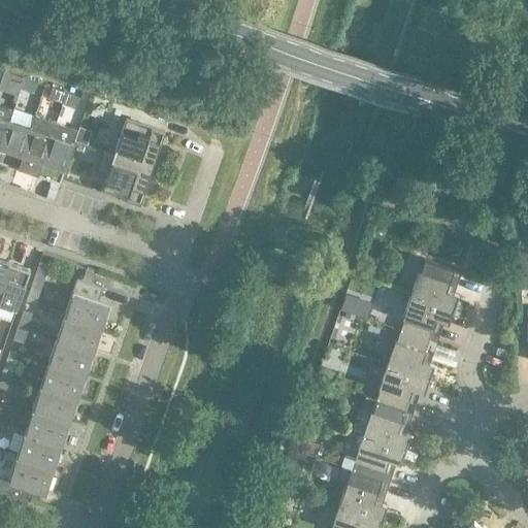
[(0,77),(0,87),(18,94),(20,87),(23,77),(8,72),(3,70),(0,77)]
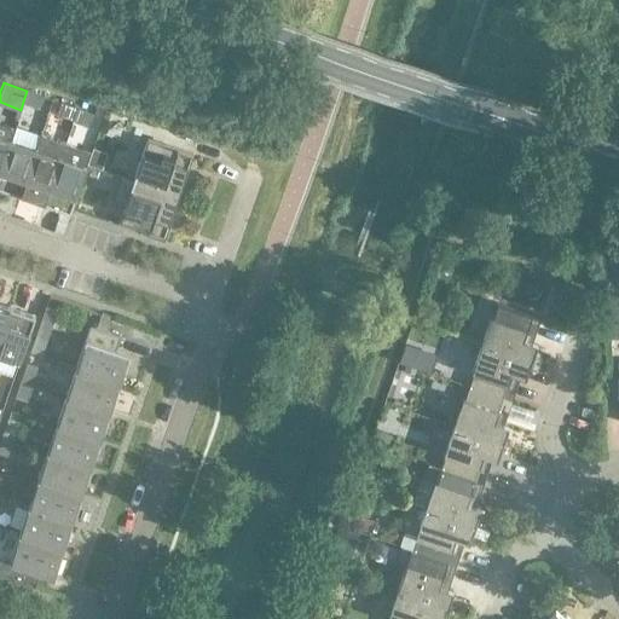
[(44,97),(27,91),(23,102),(40,108),(44,97)]
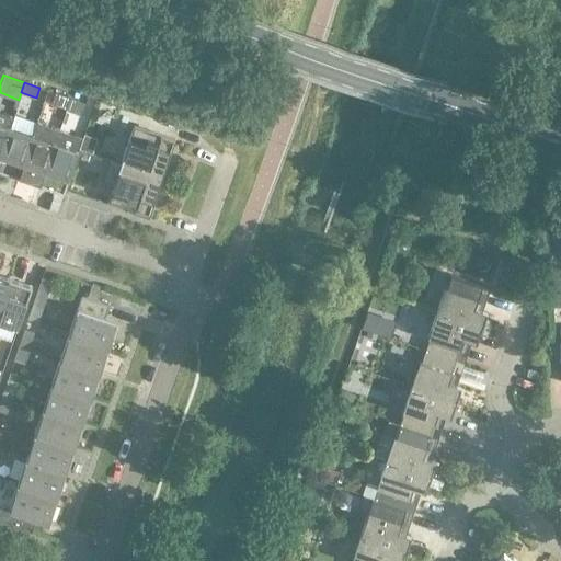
[(69,98),(54,92),(50,103),(66,107),(69,98)]
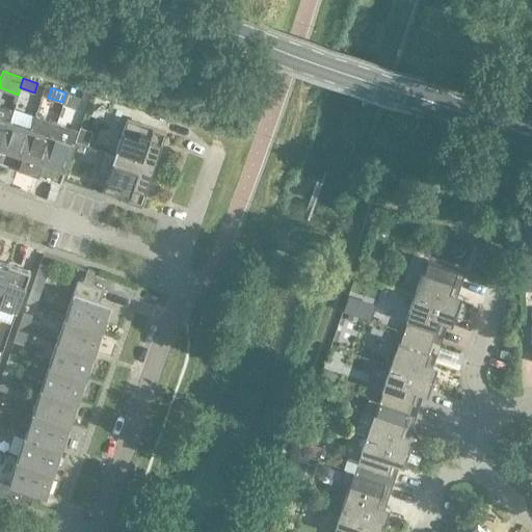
[(80,98),(65,92),(62,102),(77,107),(80,98)]
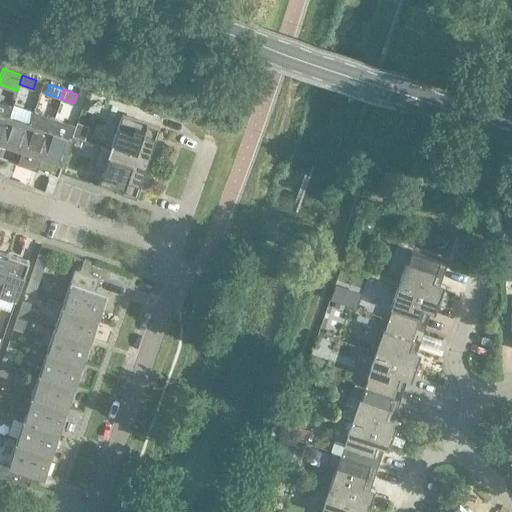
[(0,102),(0,141),(9,116),(12,106),(0,102)]
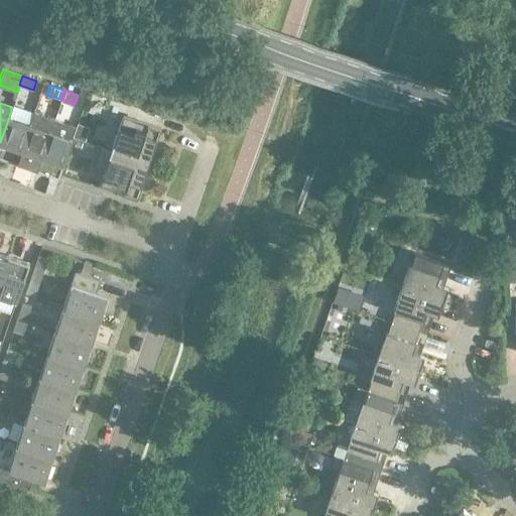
[(53,119),(33,112),(29,124),(16,161),(37,168),(53,119)]
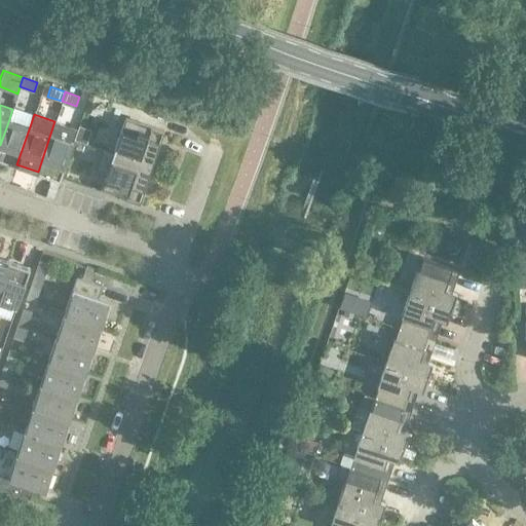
[(125,117),(113,153),(151,165),(163,130),(125,117)]
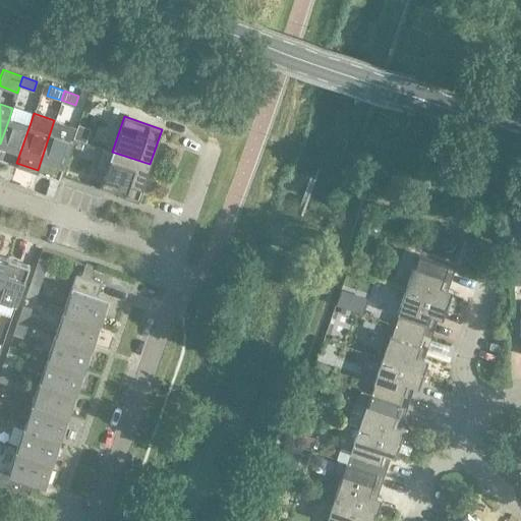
[(30,125),(9,118),(0,143),(0,157),(16,163),(30,125)]
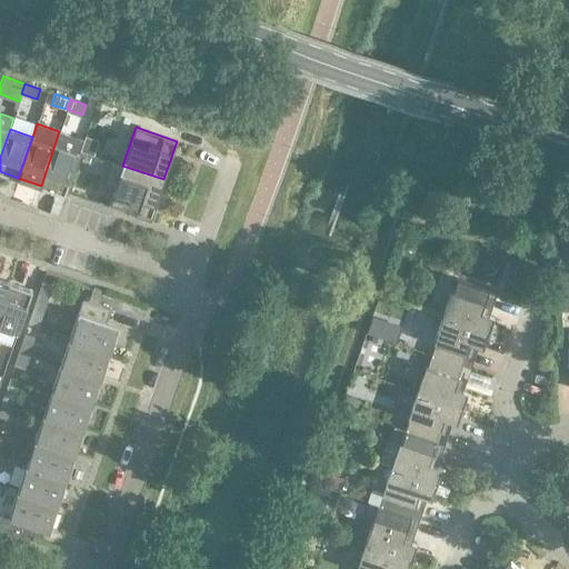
[(83,140),(59,131),(41,186),(65,193),(79,150),(83,140)]
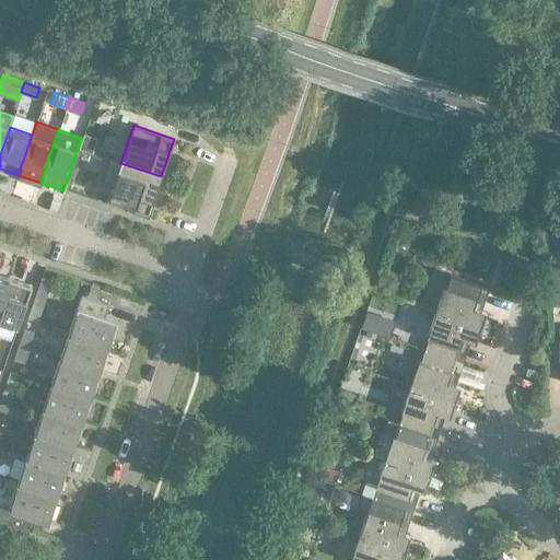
[(161,176),(120,163),(107,200),(148,214),(161,176)]
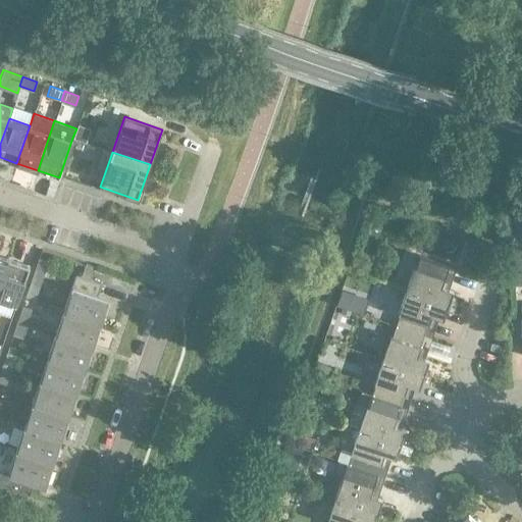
[(521,247),(512,248),(513,285),(521,284),(521,247)]
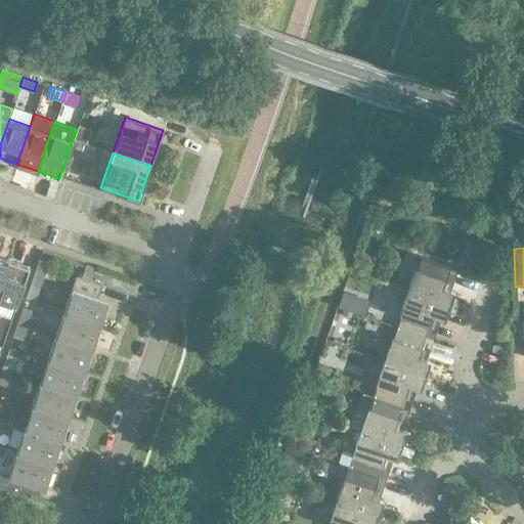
[(457,268),(419,255),(419,256),(421,257),(417,267),(416,267),(406,291),(449,305),(454,291),(442,287),(445,278),(448,279),(448,278),(446,277),(449,267),(456,269),(457,268)]
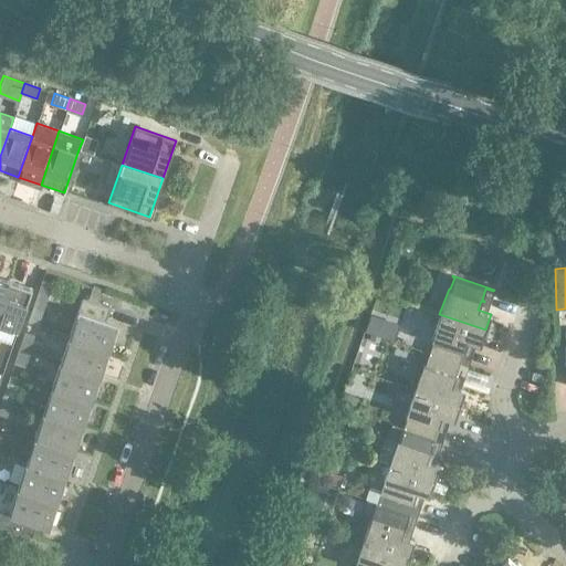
[(32,287),(8,280),(0,303),(0,323),(18,329),(32,287)]
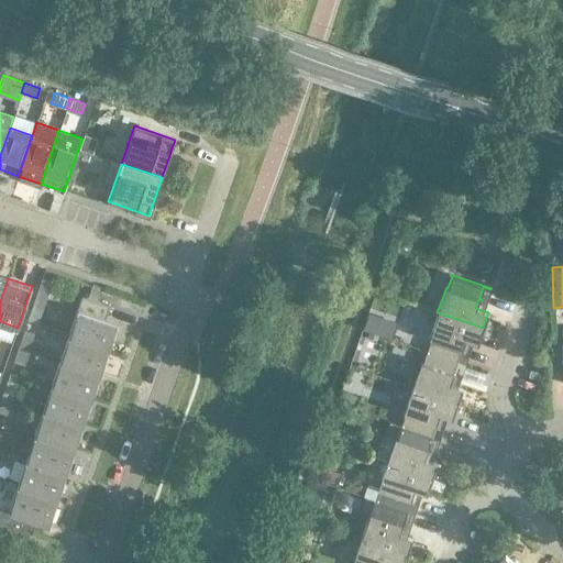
[(81,296),(68,334),(109,348),(118,322),(107,318),(110,306),(81,296)]
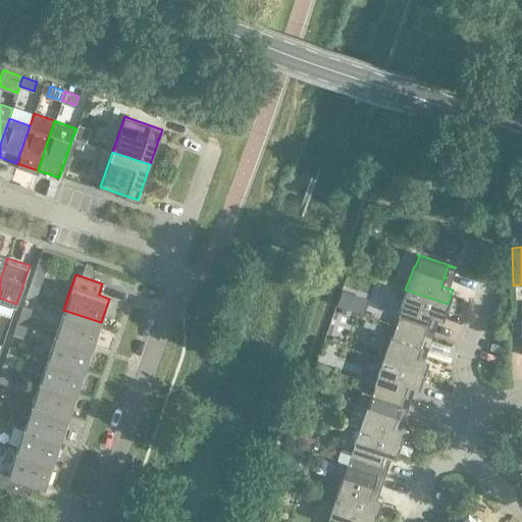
[(40,285),(30,282),(24,297),(35,300),(40,285)]
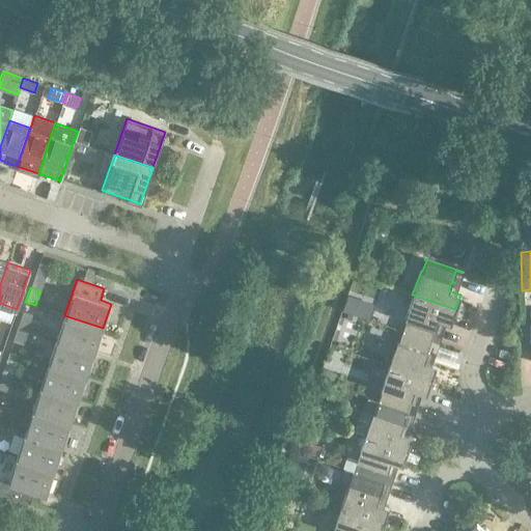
[(455,309),(412,295),(403,319),(406,319),(402,331),(431,340),(435,330),(438,331),(439,329),(436,328),(439,319),(450,324),(455,309)]
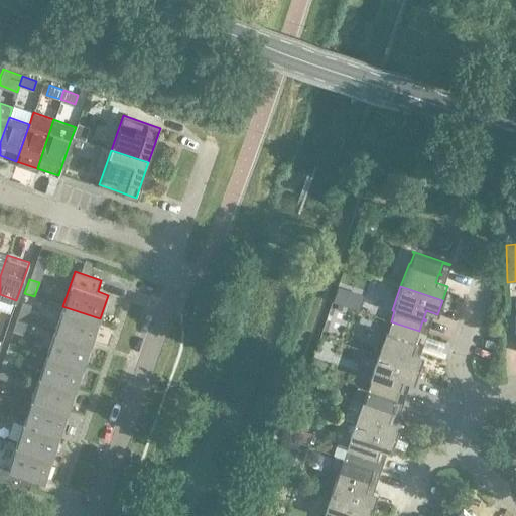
[(31,304),(22,301),(17,315),(26,319),(31,304)]
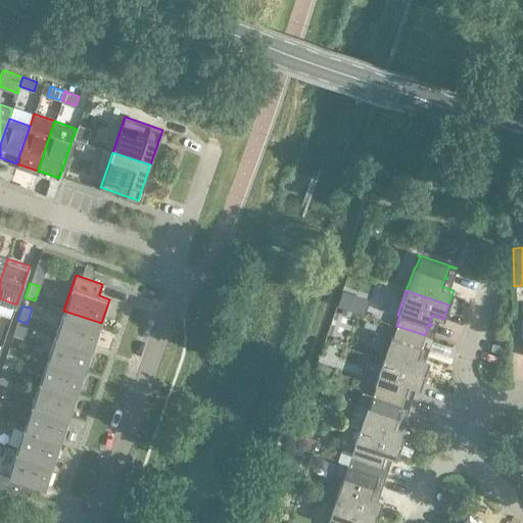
[(101,323),(63,311),(55,333),(93,346),(101,323)]
